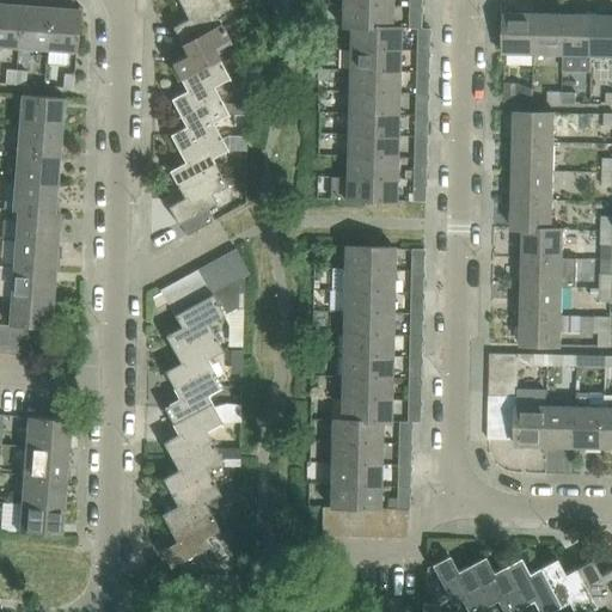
[(232,7),(227,0),(196,0),(182,8),(188,18),(172,26),(181,43),(220,22),(215,16),(232,7)]
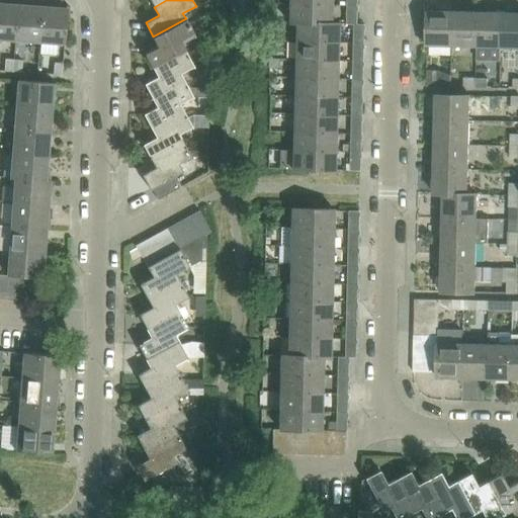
[(0,3),(0,37),(15,39),(18,5),(0,3)]
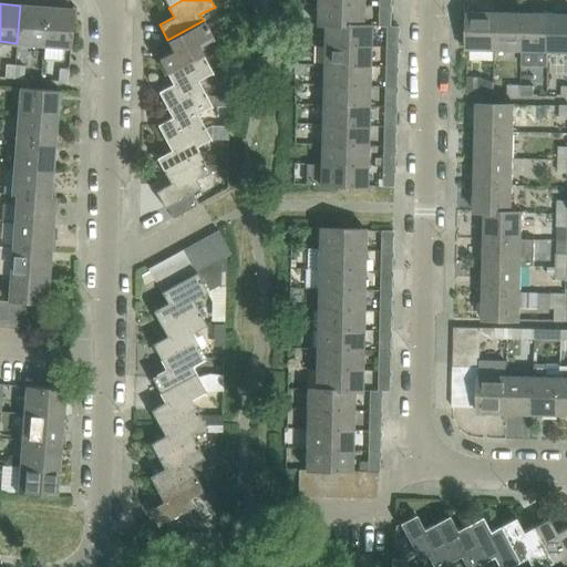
[(363,4),(317,3),(316,24),(325,24),(362,24),(363,4)]
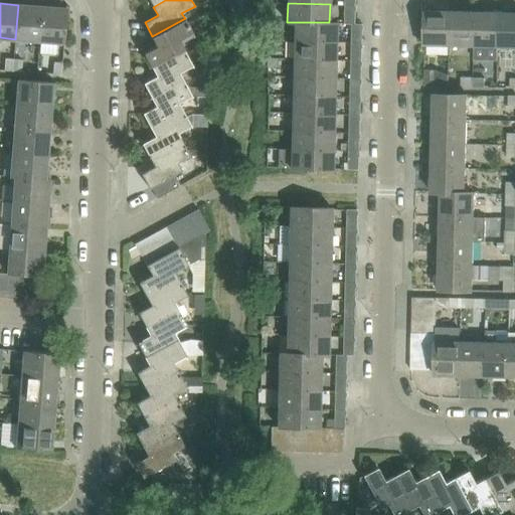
[(18,5),(15,39),(39,41),(42,6),(18,5)]
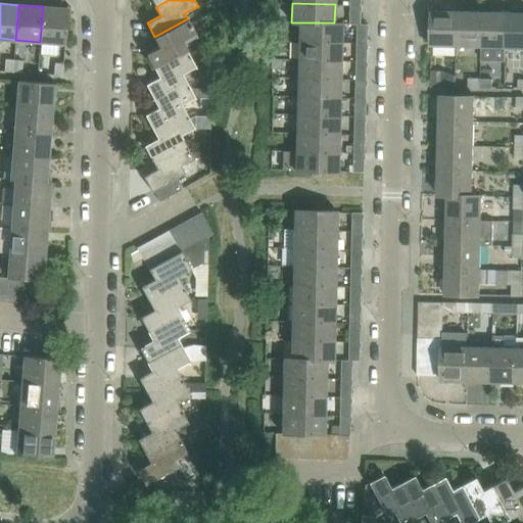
[(43,6),(40,42),(65,44),(67,8),(43,6)]
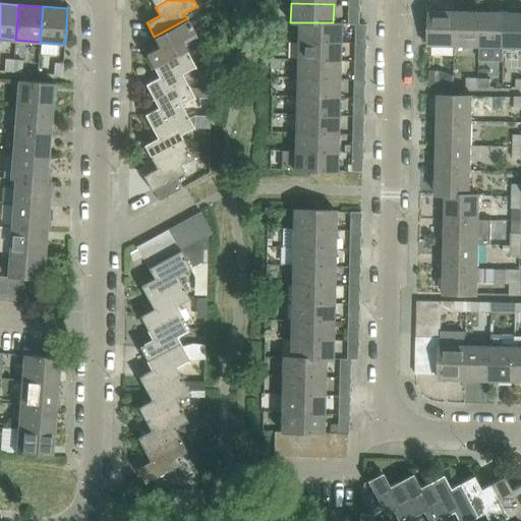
[(456,11),(430,10),(429,45),(455,45),(456,11)]
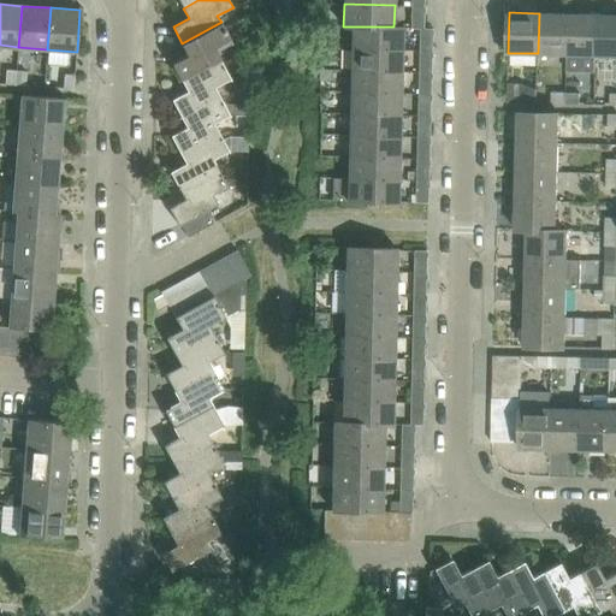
[(424,29),(424,13),(412,13),(412,29),(424,29)]
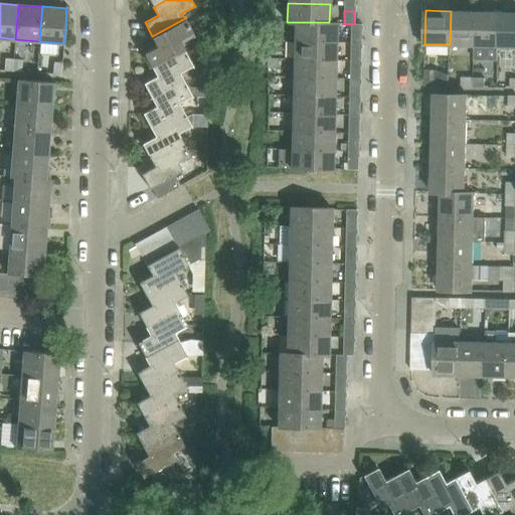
[(474,45),(475,11),(451,11),(450,44),(474,45)]
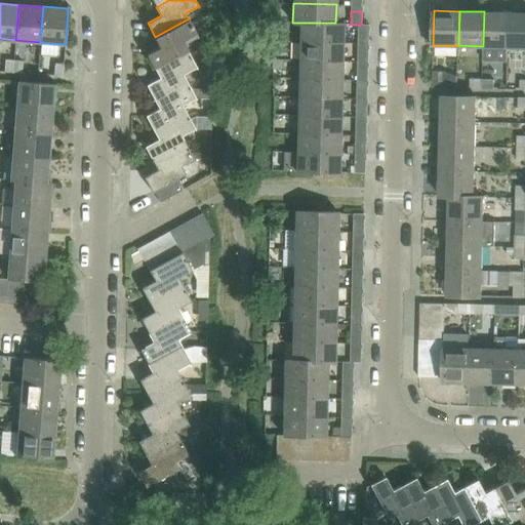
[(508,47),(509,12),(484,11),(483,46),(508,47)]
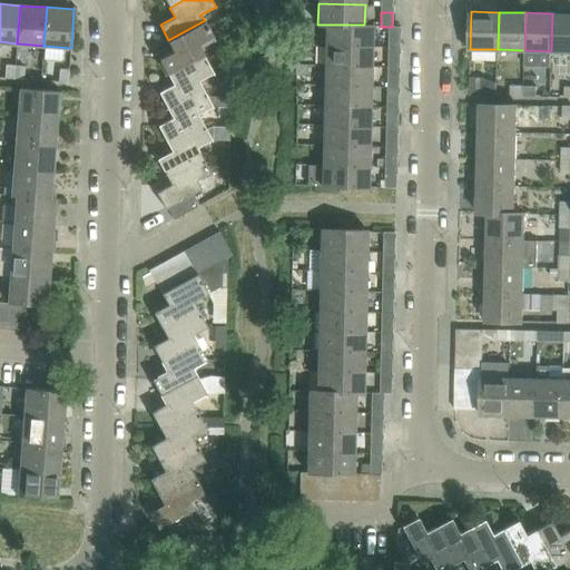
[(569,51),(569,13),(552,13),(551,51),(569,51)]
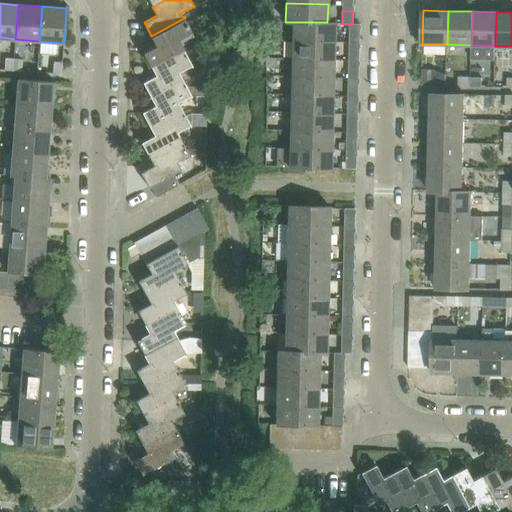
[(143,52),(151,66),(183,49),(180,43),(193,35),(184,18),(151,36),(156,45),(143,52)]
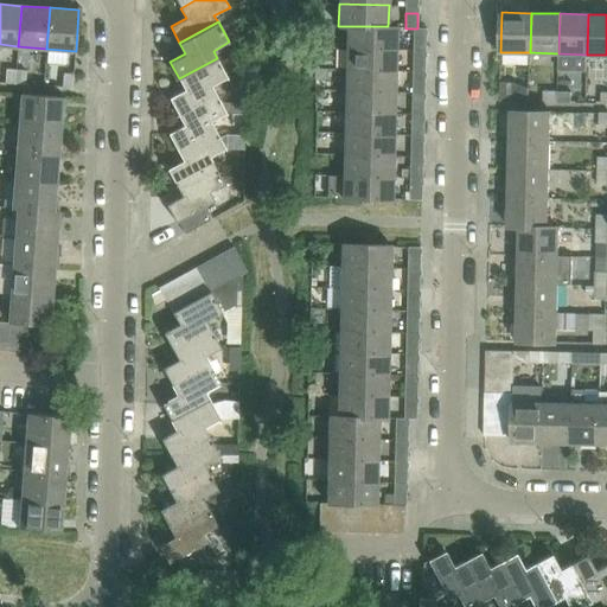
[(388,26),(347,26),(346,46),(396,48),(396,26),(388,26)]
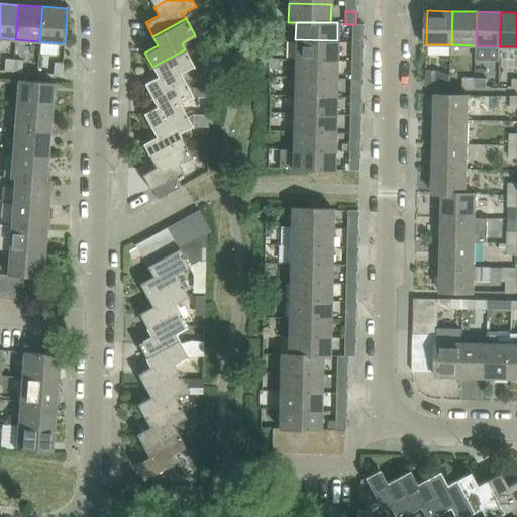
[(351,42),(363,43),(363,30),(352,29),(351,42)]
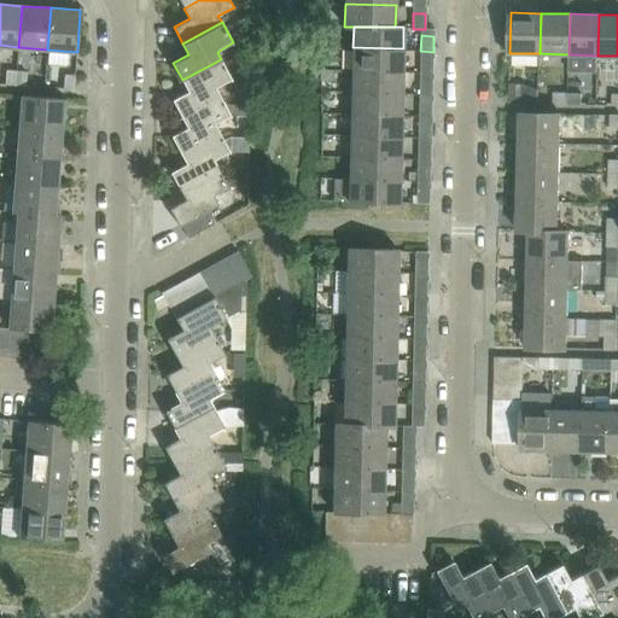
[(403,48),(353,47),(353,70),(402,71),(403,48)]
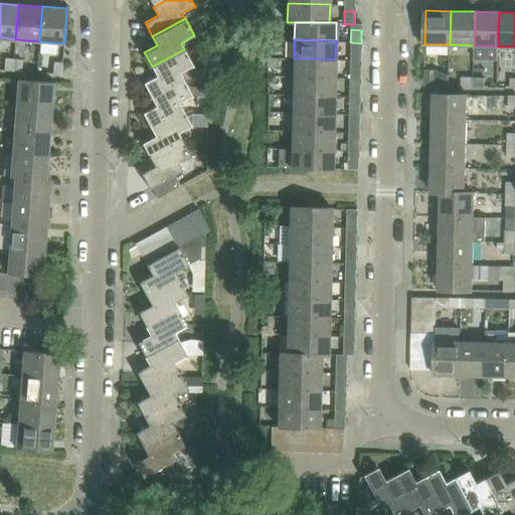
[(350,60),(360,60),(360,48),(350,47),(350,60)]
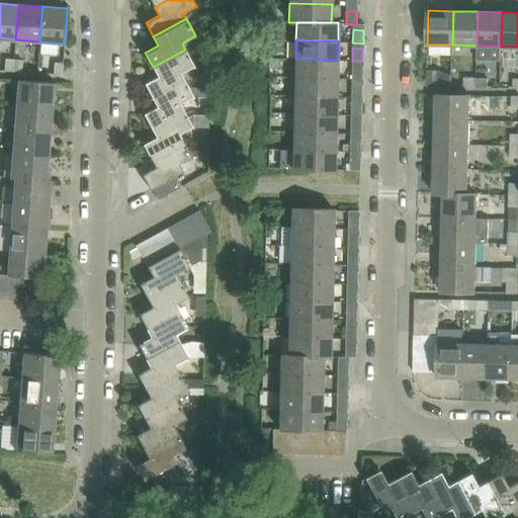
[(194,66),(185,50),(153,67),(158,76),(145,83),(152,98),(184,80),(181,74),(194,66)]
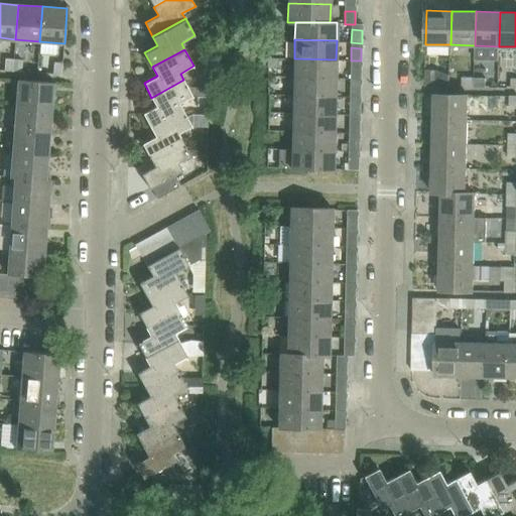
[(5,57),(4,71),(20,72),(21,58),(5,57)]
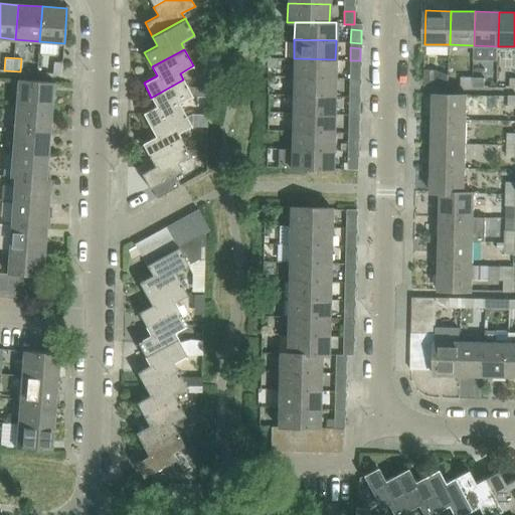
[(335,59),(294,58),(293,76),(335,77),(335,59)]
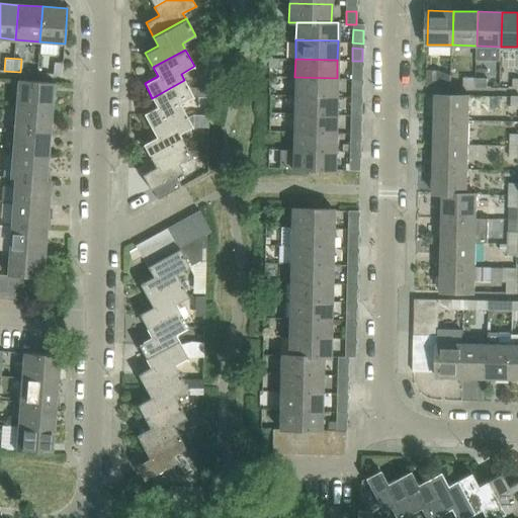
[(53,75),(62,75),(63,64),(54,63),(53,75)]
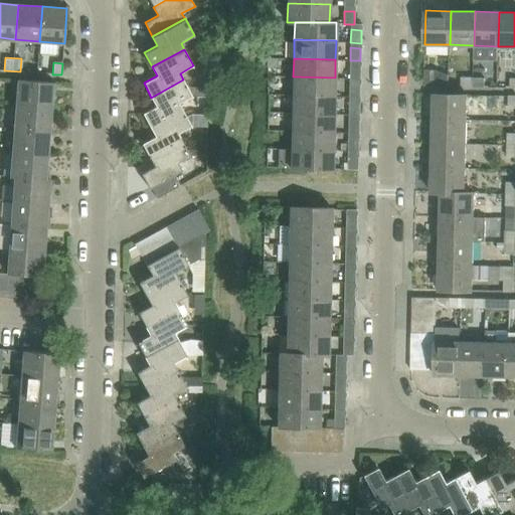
[(350,78),(360,79),(360,66),(350,65),(350,78)]
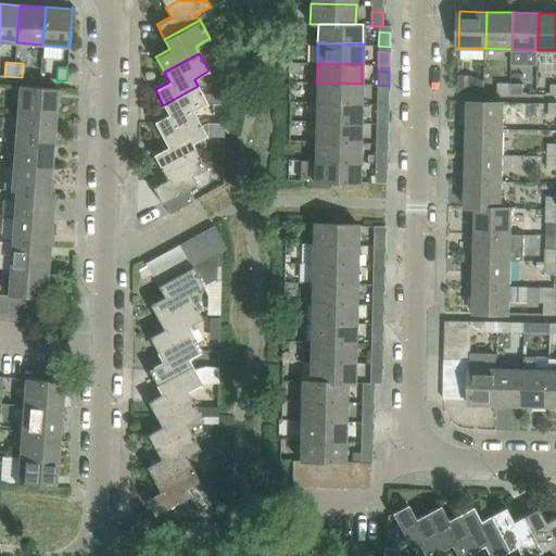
[(362,84),(316,83),(316,102),(362,103),(362,84)]
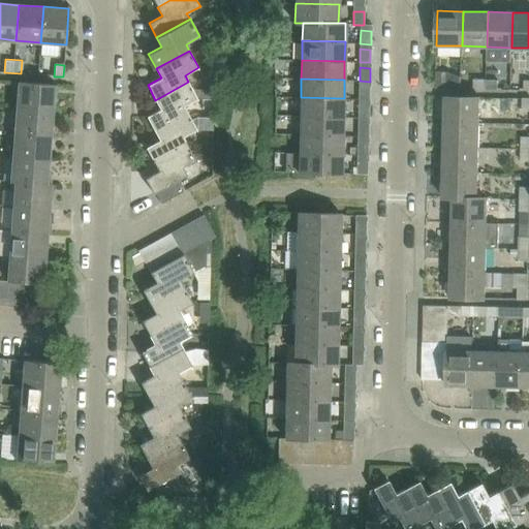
[(447,79),(435,79),(435,88),(447,88),(447,79)]
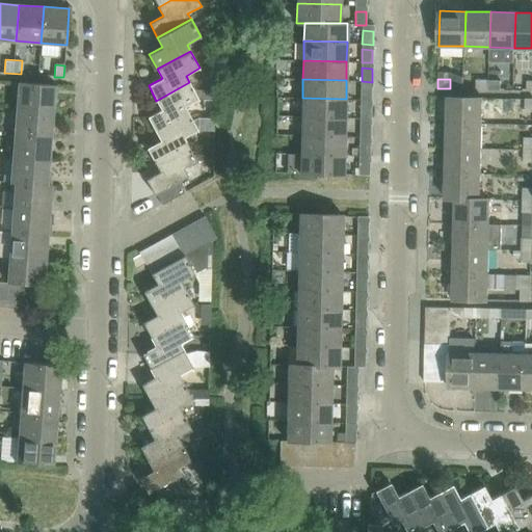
[(476,80),(476,89),(488,89),(488,80),(476,80)]
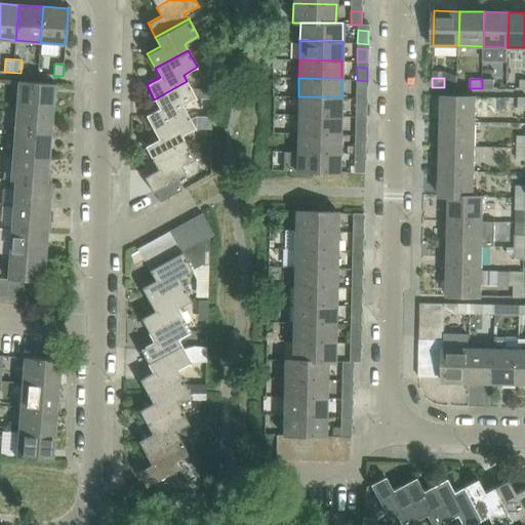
[(494,79),(482,79),(482,88),(494,89),(494,79)]
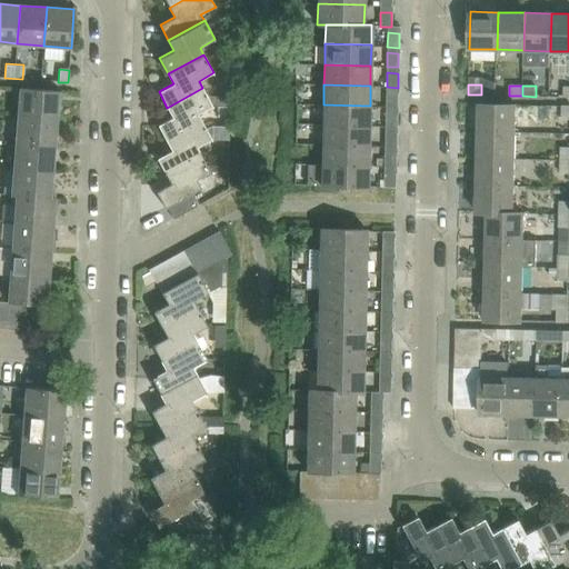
[(56,118),(58,90),(20,88),(18,115),(56,118)]
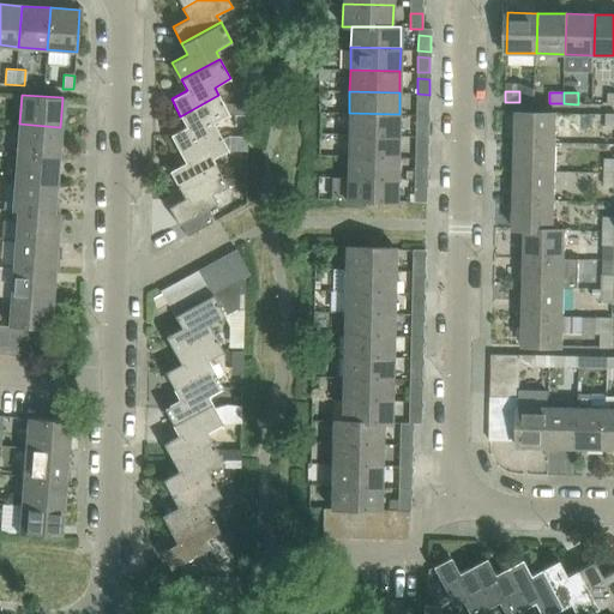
[(170,134),(179,151),(217,131),(214,124),(230,114),(223,102),(218,95),(180,116),(186,126),(170,134)]
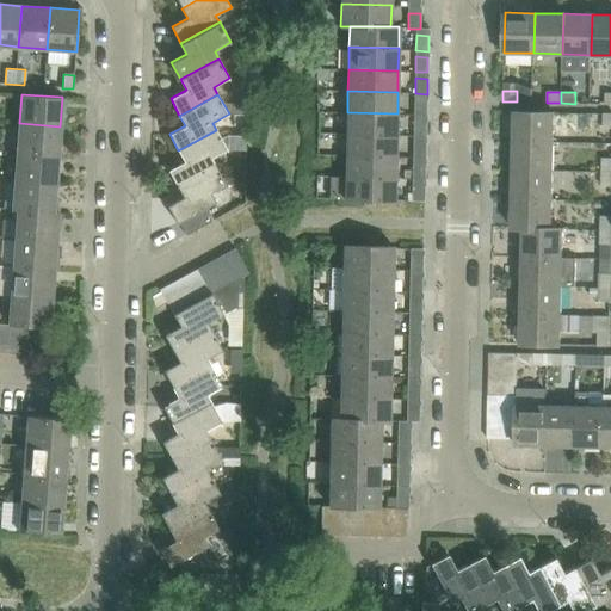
[(414,115),(426,116),(426,100),(414,99),(414,115)]
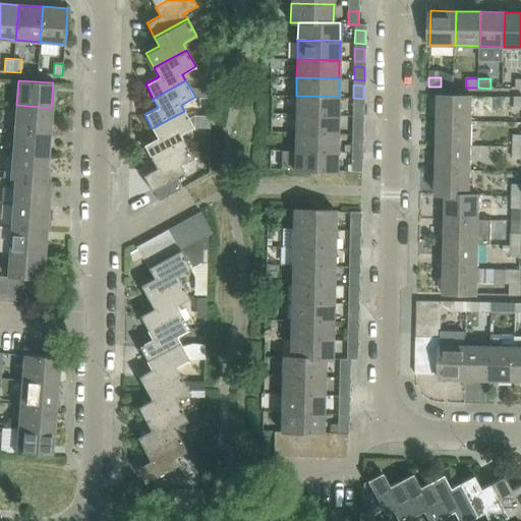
[(199,98),(210,98),(211,88),(189,87),(195,97),(199,98)]
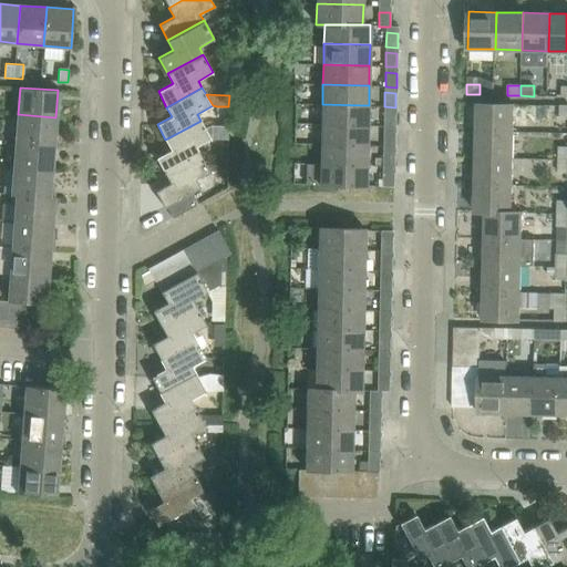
[(514,104),(477,103),(476,131),(514,132),(514,104)]
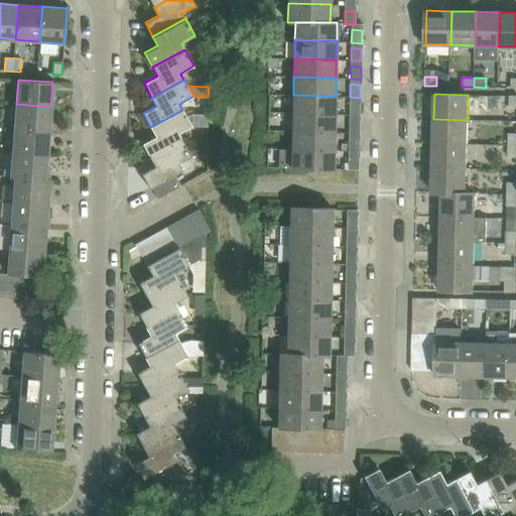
[(336,96),(293,95),(292,113),(335,114),(336,96)]
